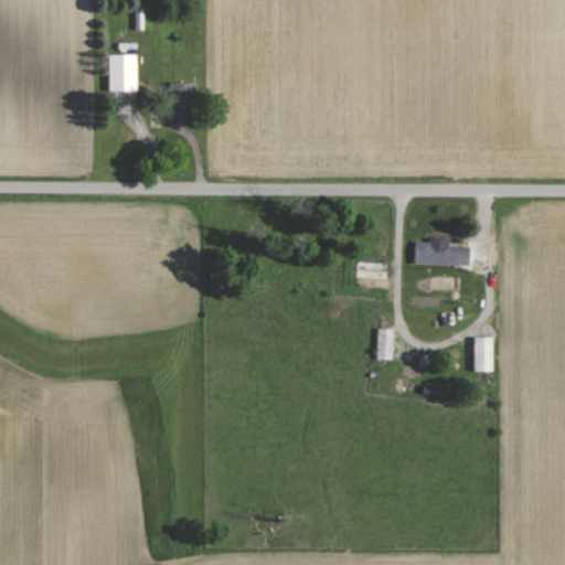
[(112,92),(139,92),(138,54),(110,55),(112,92)]
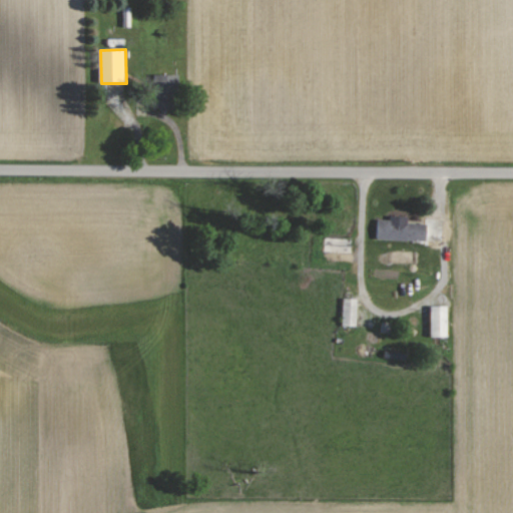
[(180,75),(156,75),(155,110),(179,110),(180,75)]
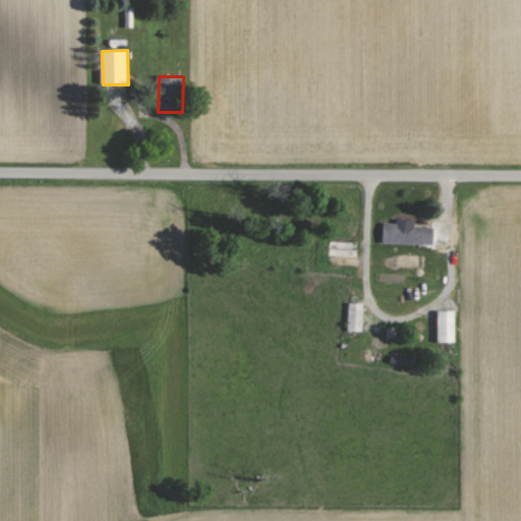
[(436,226),(414,226),(414,219),(398,218),(398,223),(384,222),(384,242),(435,244),(436,226)]
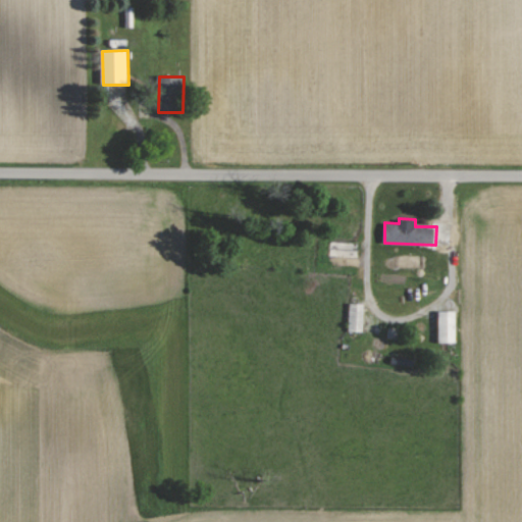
[(360,241),(331,241),(330,265),(359,266),(360,241)]
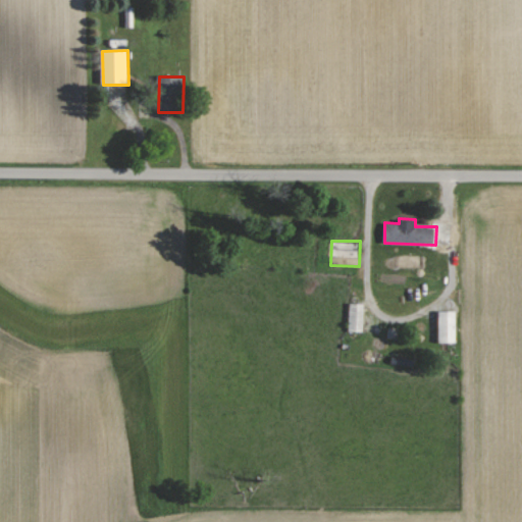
[(365,304),(350,303),(349,331),(364,331),(365,304)]
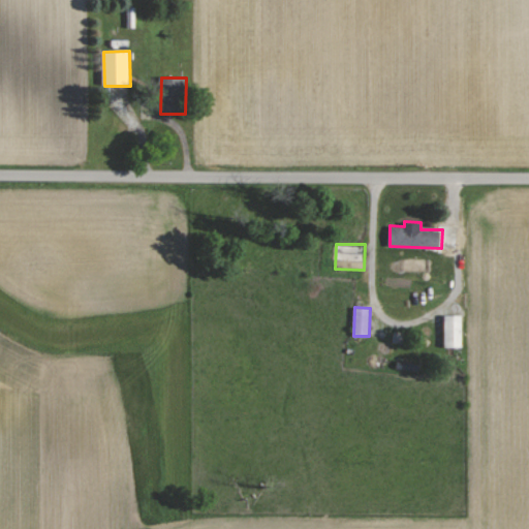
[(463,347),(463,314),(445,315),(446,347),(463,347)]
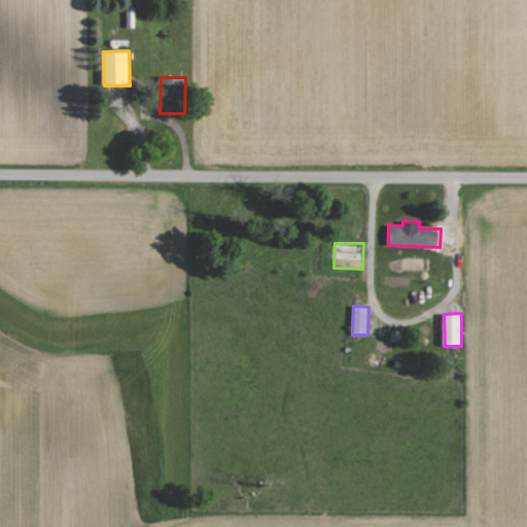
All buildings are outlined.
